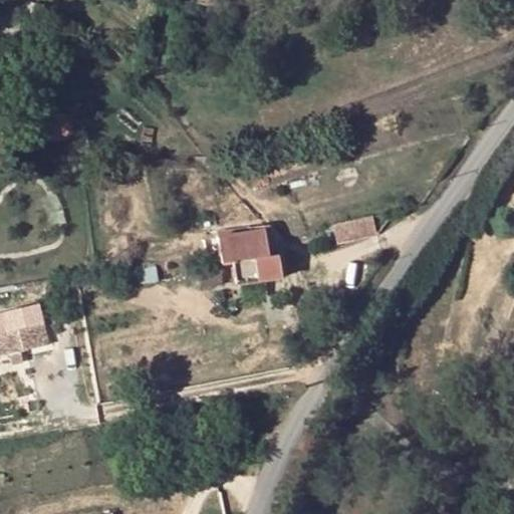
[(338,243),(379,240),(377,219),(336,222),(338,243)]
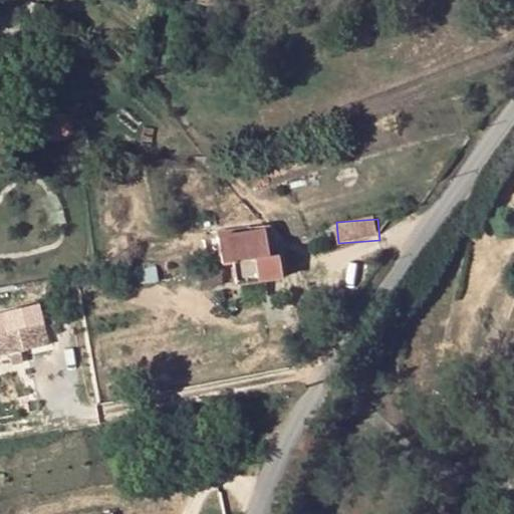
[(218,236),(220,250),(221,263),(234,262),(236,284),(281,278),(279,255),(267,256),(264,231),(218,236)]
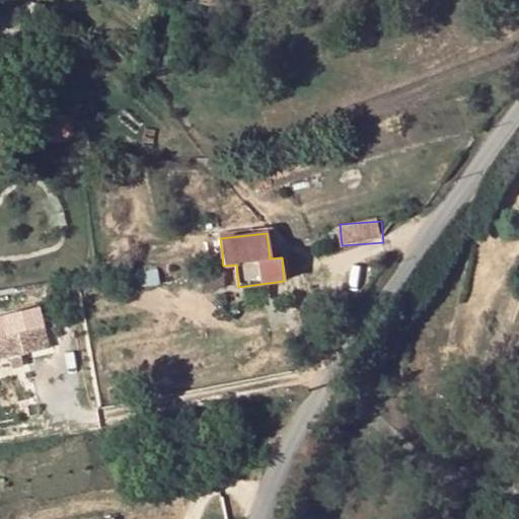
[(32,312),(19,314),(22,326),(34,324),(32,312)]
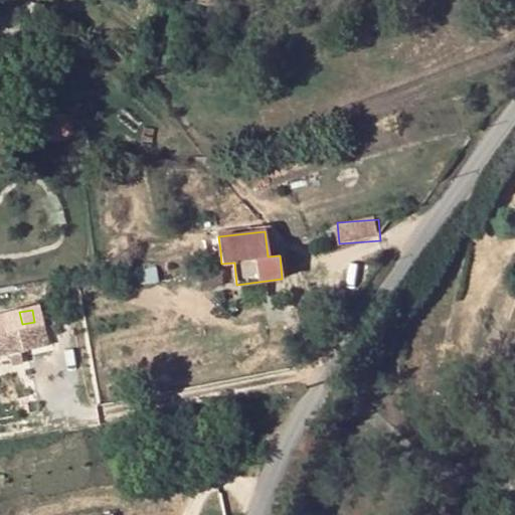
[(45,323),(19,328),(23,350),(49,345),(45,323)]
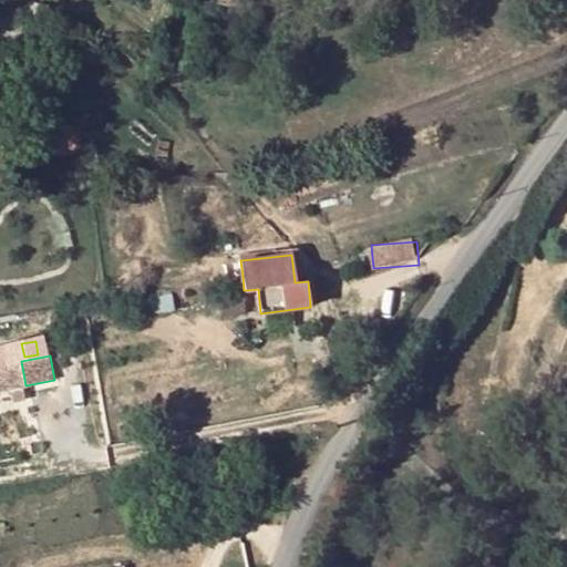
[(0,372),(3,390),(26,385),(21,361),(0,366),(0,372)]
